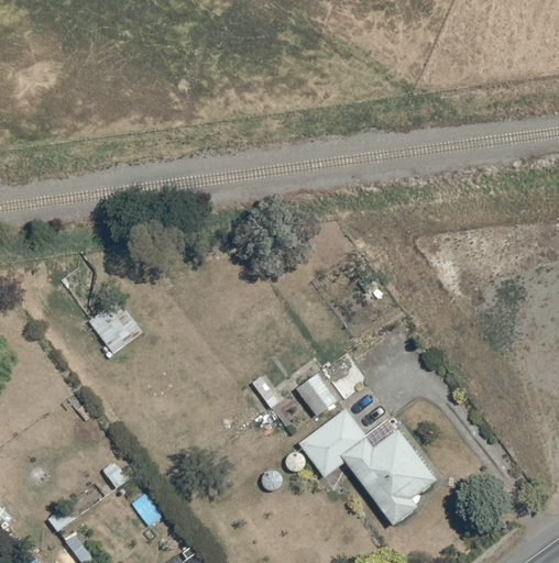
[(121,298),(81,323),(94,343),(101,339),(112,356),(124,349),(130,356),(140,351),(133,341),(144,334),(121,298)]
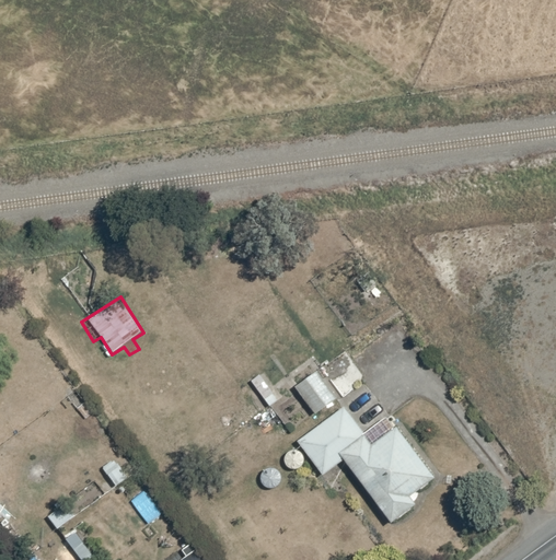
[(297,384),(294,386),(316,413),(337,397),(315,370),(312,373),(305,365),(290,376),(297,384)]
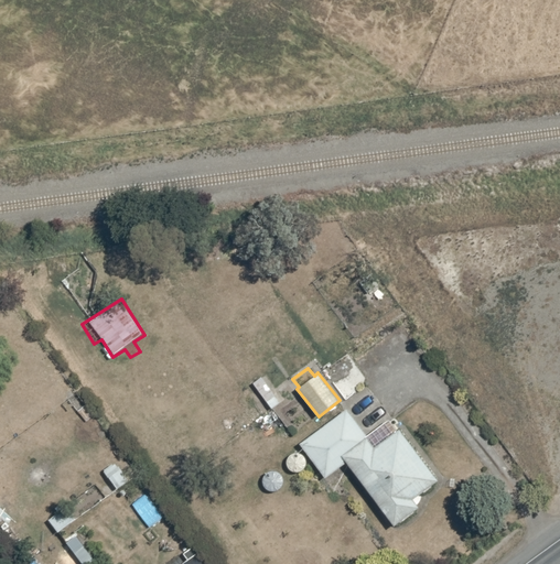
[(262,373),(251,382),(289,432),(307,419),(287,393),(281,397),(262,373)]
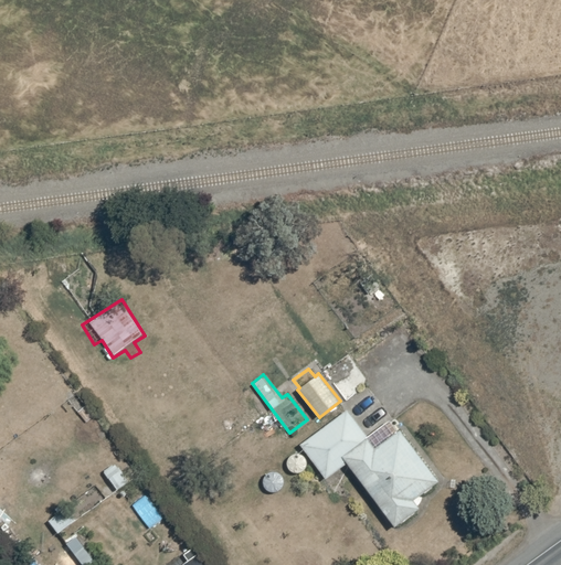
[(299,446),(325,478),(346,461),(397,525),(419,508),(413,501),(441,479),(392,417),(368,436),(347,409),(299,446)]
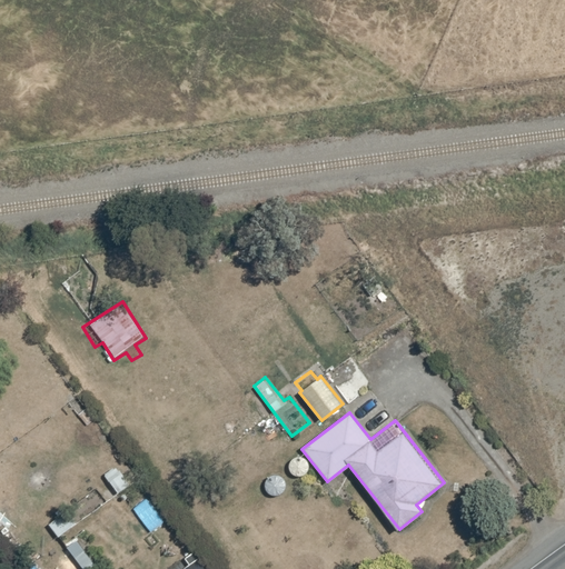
[(288,460),(288,461),(288,462),(287,462),(287,463),(287,465),(287,466),(287,467),(287,468),(287,469),(288,470),(288,471),(289,472),(290,473),(290,475),(291,475),(293,476),(294,477),(295,477),(296,477),(297,477),(298,477),(299,477),(300,477),(301,477),(303,476),(304,476),(305,475),(306,475),(306,473),(307,472),(308,471),(308,470),(308,469),(309,468),(309,467),(309,466),(309,465),(309,463),(308,462),(308,461),(307,460),(307,459),(306,459),(306,458),(305,457),(304,457),(303,456),(301,456),(300,456),(299,455),(298,455),(297,455),(296,456),(295,456),(294,456),(293,457),(291,458),(290,458),(290,459),(289,459),(288,460)]
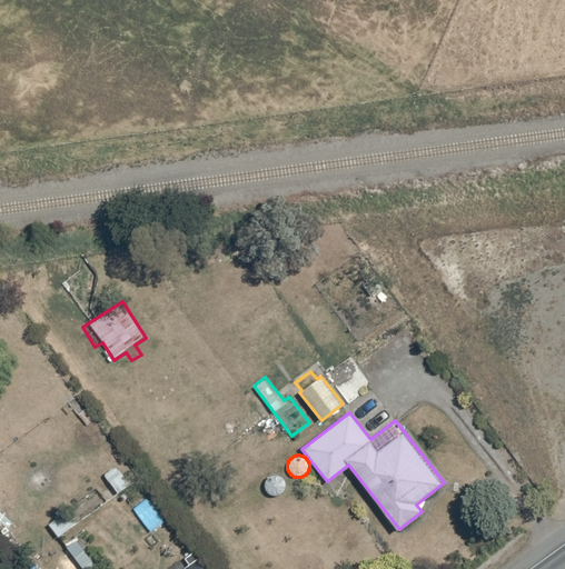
[(207,568),(197,556),(179,568),(207,568)]
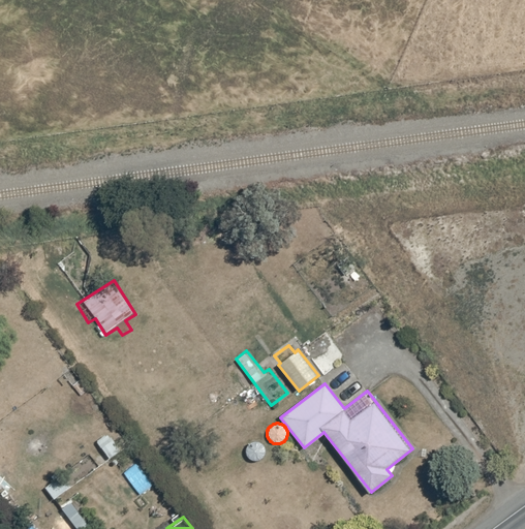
All buildings are outlined.
